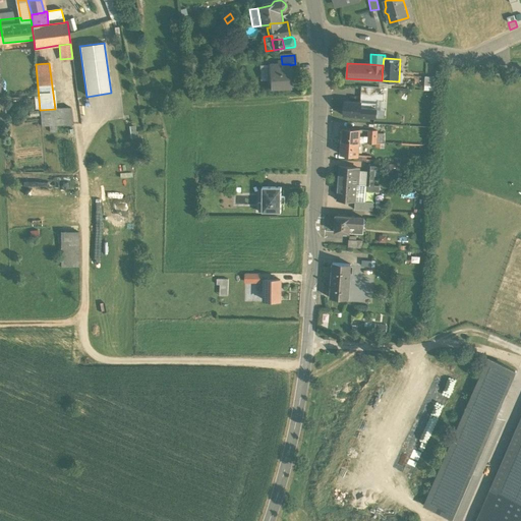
[(282,64),(270,65),(271,79),(268,80),(268,84),(271,85),(271,89),(292,88),(290,65),(290,64),(282,64)]
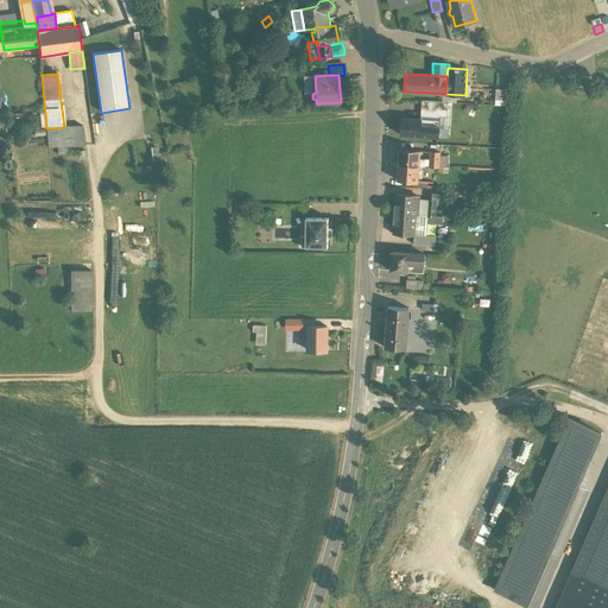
[(507,89),(496,89),(495,105),(506,106),(507,89)]
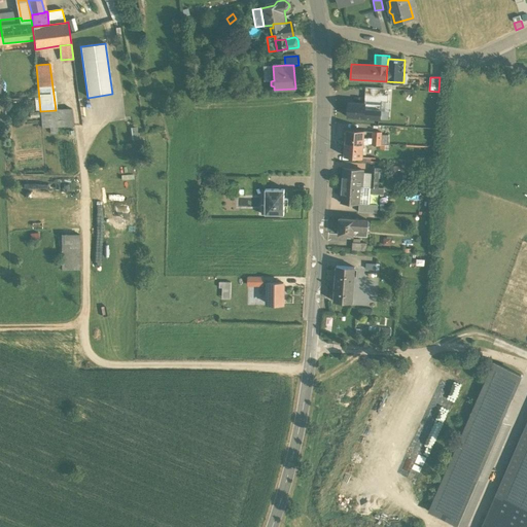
[(383,89),(365,88),(364,101),(381,102),(387,102),(388,96),(383,95),(383,89)]
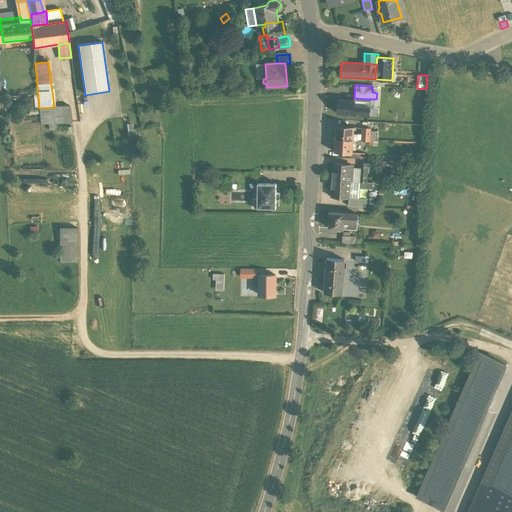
[(338,99),(337,114),(369,116),(370,99),(354,98),(354,100),(338,99)]
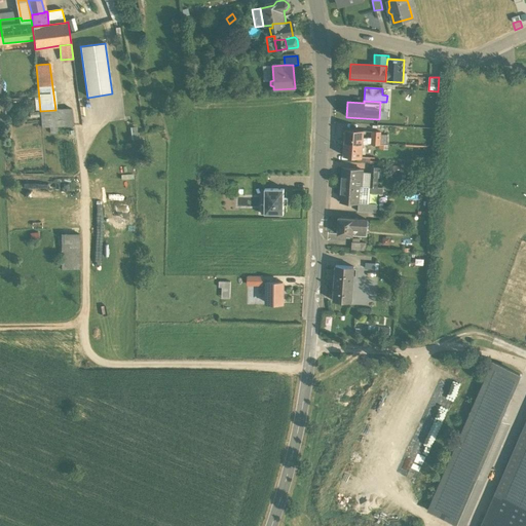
[(55,110),(40,111),(42,128),(49,127),(57,127),(74,126),(71,109),(55,110)]
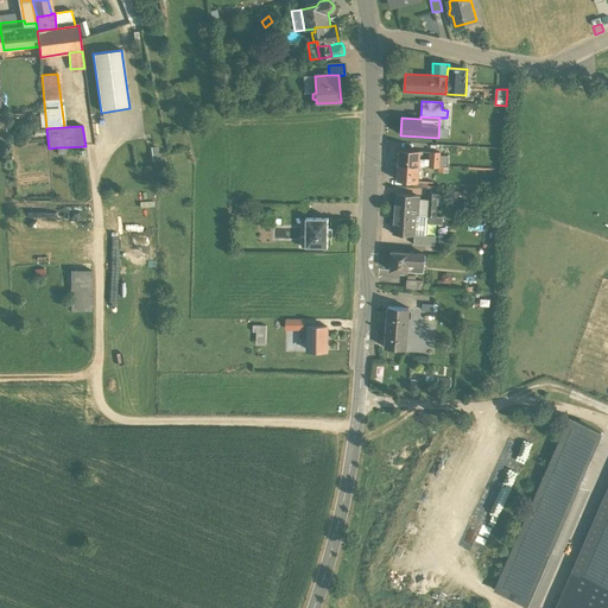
[(420,150),(399,149),(398,164),(419,165),(420,150)]
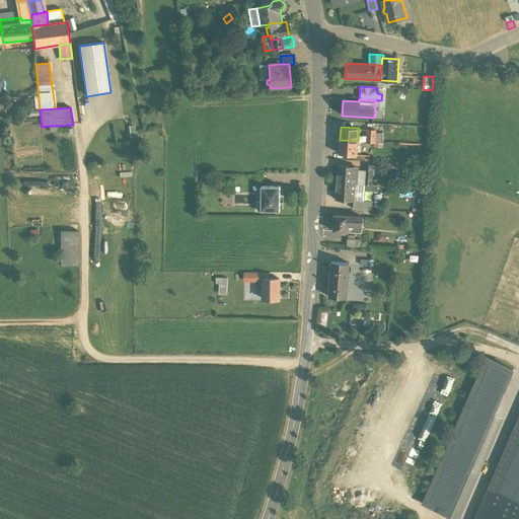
[(367,130),(366,142),(383,142),(383,133),(376,133),(376,130),(367,130)]
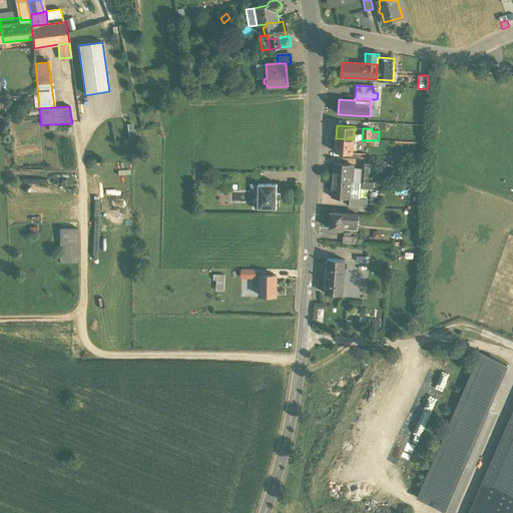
[(354,139),(336,138),(335,151),(353,152),(354,139)]
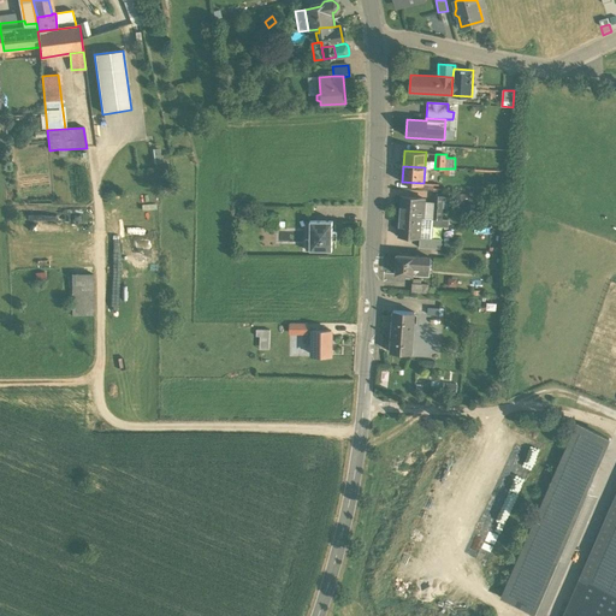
[(443,195),(434,195),(432,219),(442,219),(442,203),(443,195)]
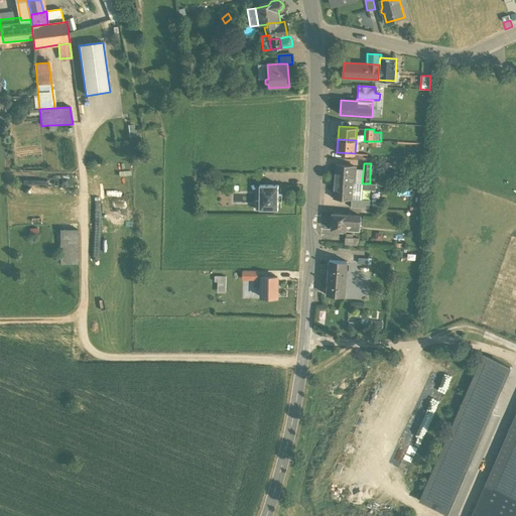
[(354,166),(336,164),(335,181),(353,182),(354,166)]
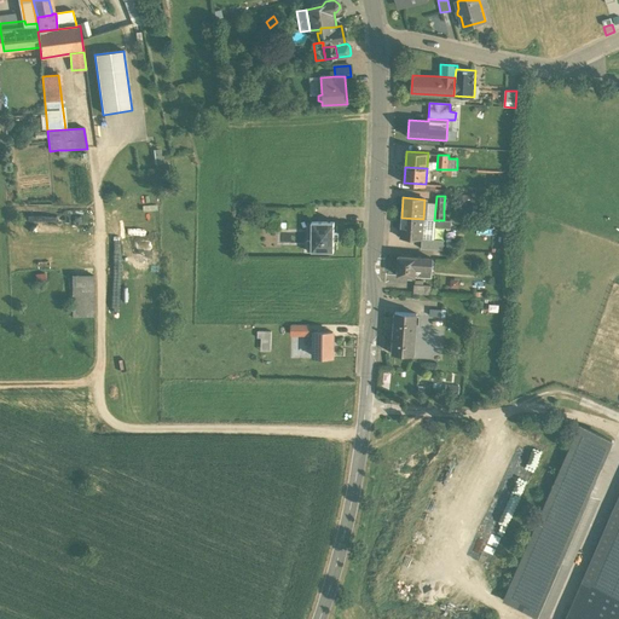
[(423,219),(401,218),(399,238),(422,239),(422,238),(423,219)]
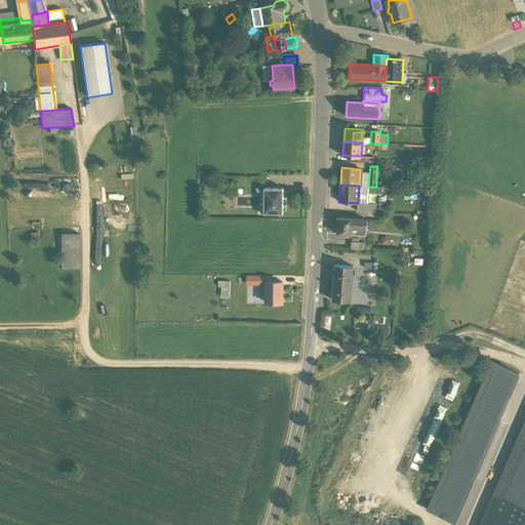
[(359,186),(358,202),(367,203),(368,193),(368,187),(359,186)]
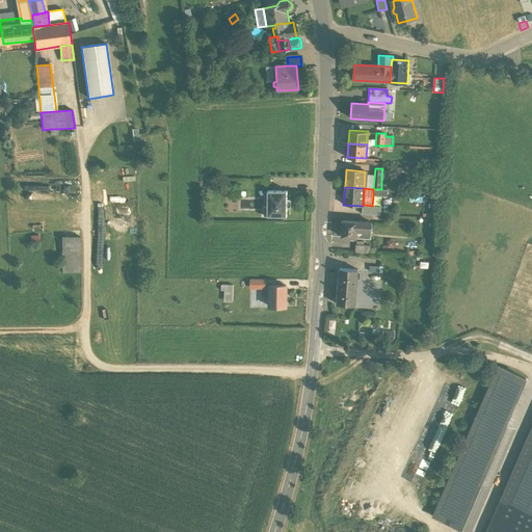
[(287,190),(267,190),(267,207),(270,207),(270,216),(287,216),(287,208),(289,208),(289,200),(287,200),(287,190)]
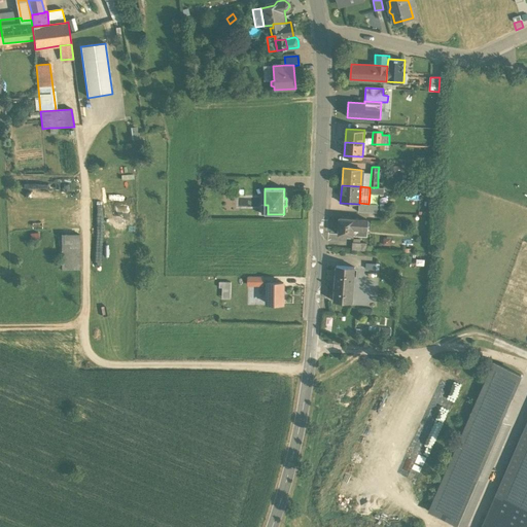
[(369,204),(359,203),(359,204),(358,212),(377,213),(378,205),(369,204)]
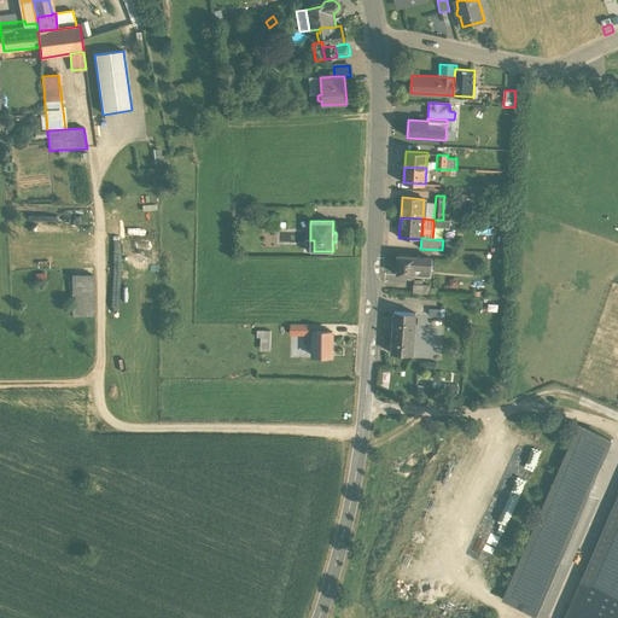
[(431,257),(398,255),(397,273),(430,275),(431,257)]
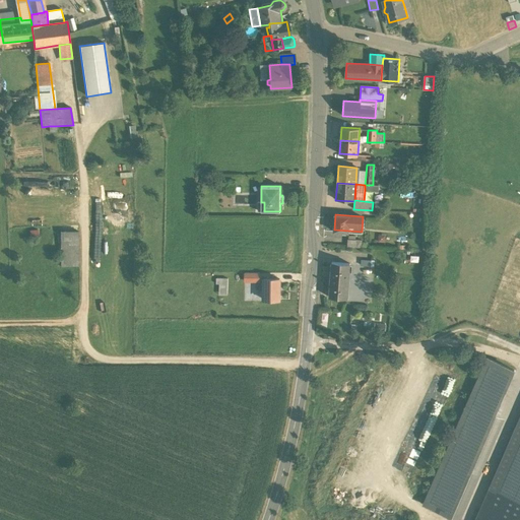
[(78,232),(60,232),(61,261),(79,260),(78,232)]
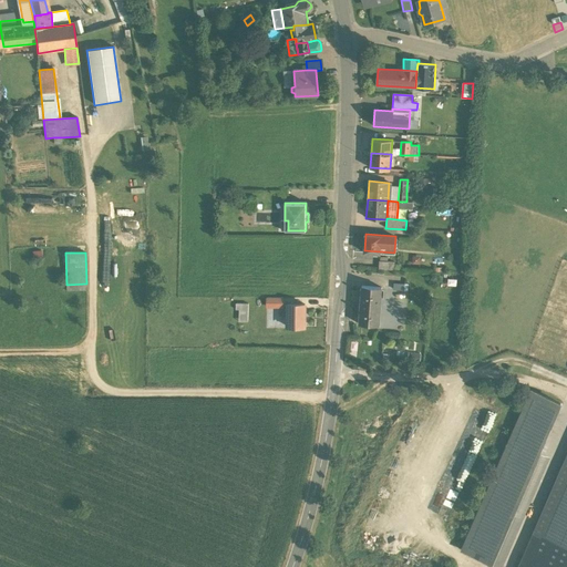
[(382,286),(362,285),(360,323),(380,325),(382,286)]
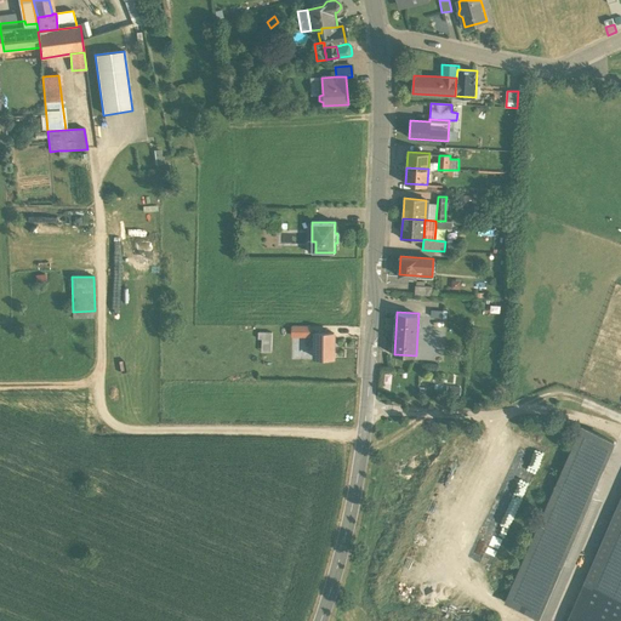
[(309,326),(292,326),(292,336),(309,336),(309,326)]
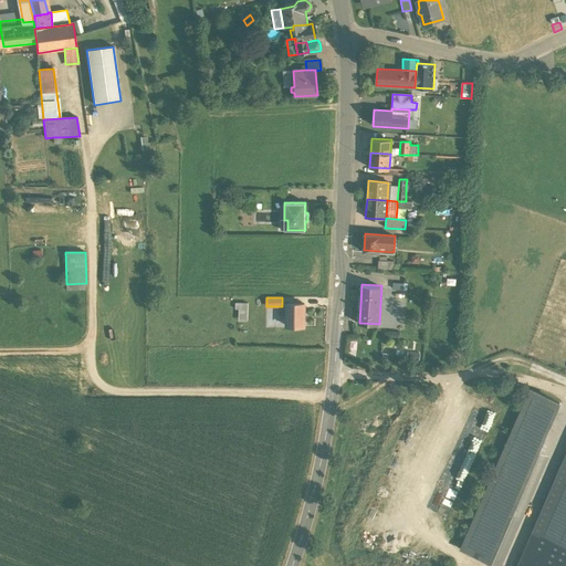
[(304,304),(286,304),(286,326),(304,326),(304,304)]
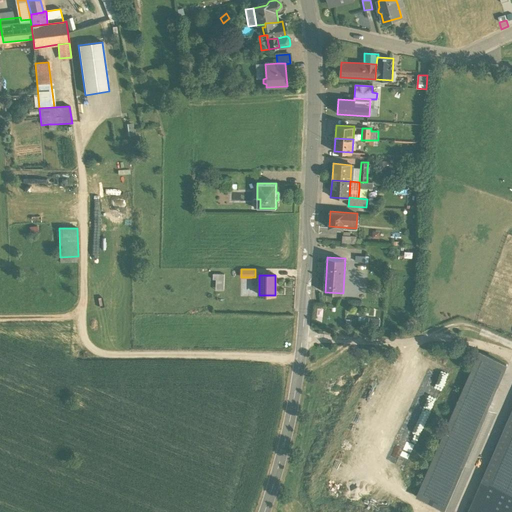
[(480,353),(436,452),(463,464),(472,468),(497,411),(487,407),(506,364),(480,353)]
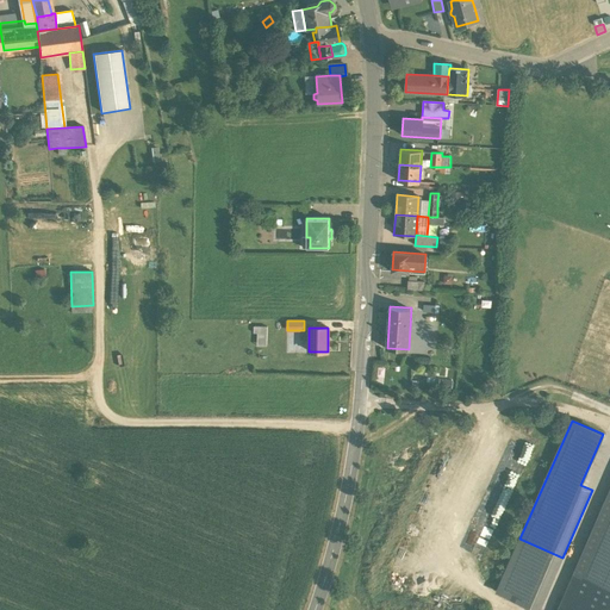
[(609,609),(609,505),(562,609),(609,609)]
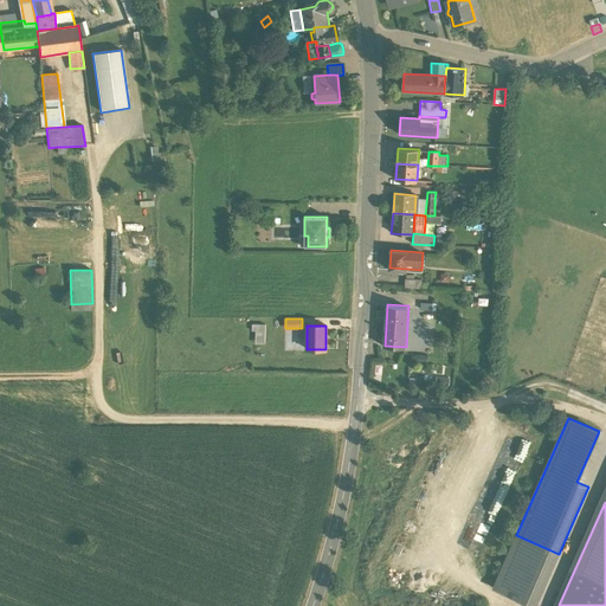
[(548,549),(516,535),(494,587),(524,601),(548,549)]
